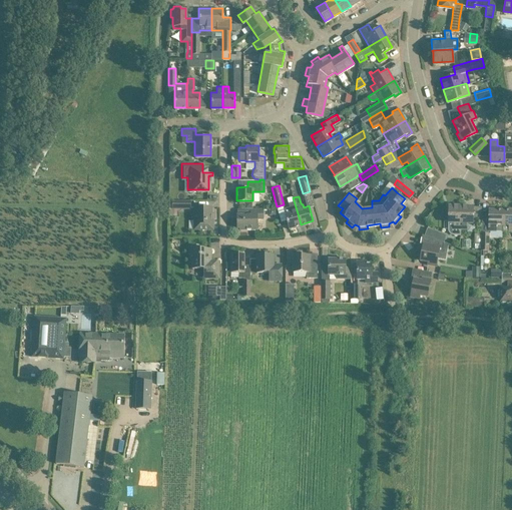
[(288,227),(301,224),(298,213),(294,200),(288,201),(289,205),(283,206),(286,217),(288,227)]
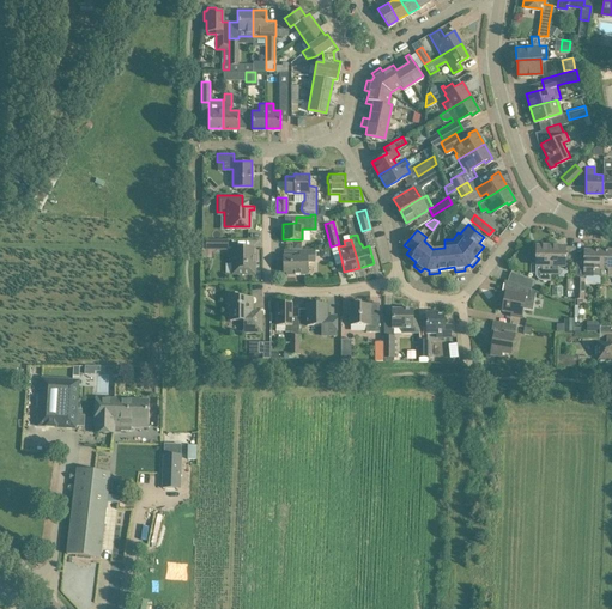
[(550,279),(550,244),(533,244),(533,251),(535,251),(535,272),(541,272),(541,279),(550,279)]
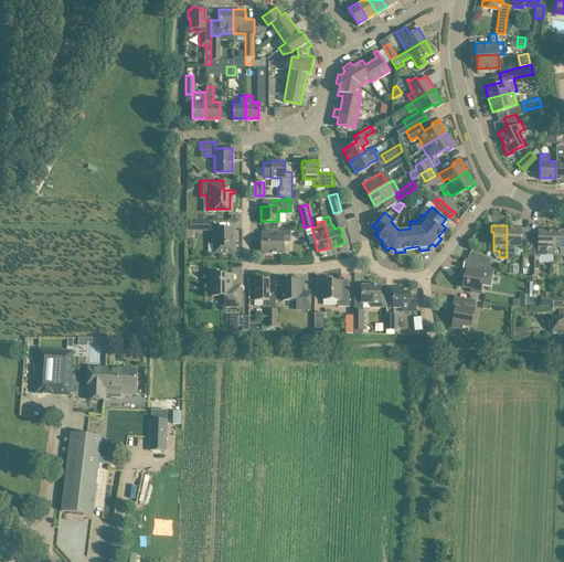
[(519,244),(520,236),(520,225),(507,225),(507,251),(513,251),(513,243),(519,244)]
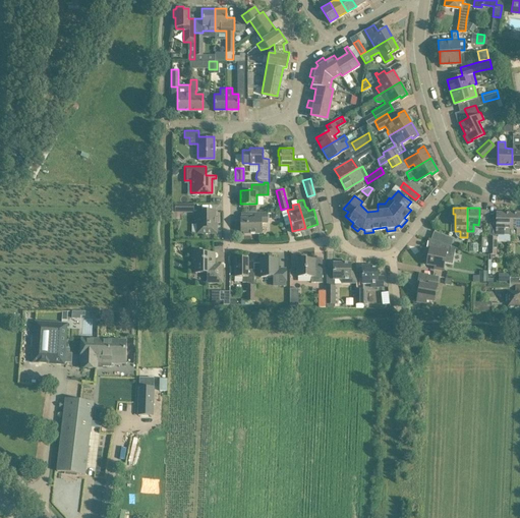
[(215,221),(215,209),(196,209),(196,231),(216,231),(216,221),(215,221)]
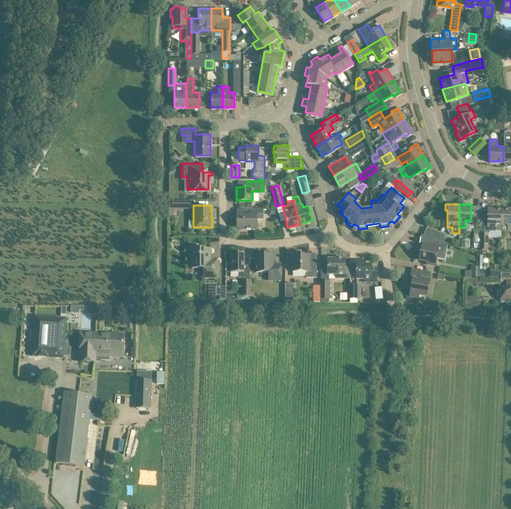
[(256,228),(256,217),(262,216),(262,206),(249,207),(250,213),(236,213),(236,226),(239,226),(239,228),(256,228)]
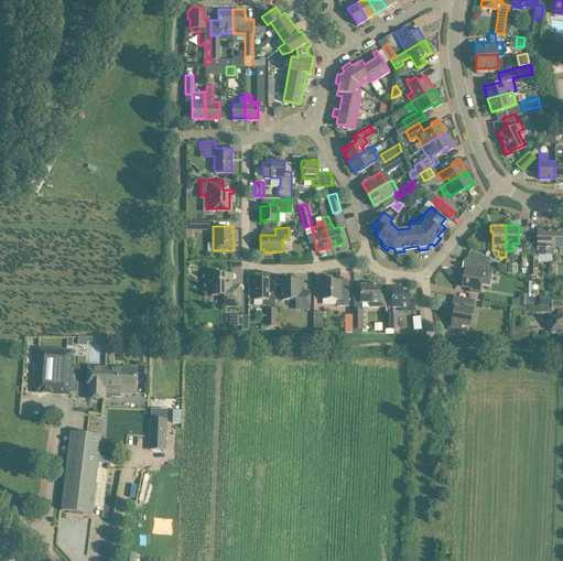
[(529,266),(528,273),(532,273),(537,273),(538,251),(552,252),(552,229),(537,228),(537,243),(529,243),(529,255),(529,261),(529,266)]
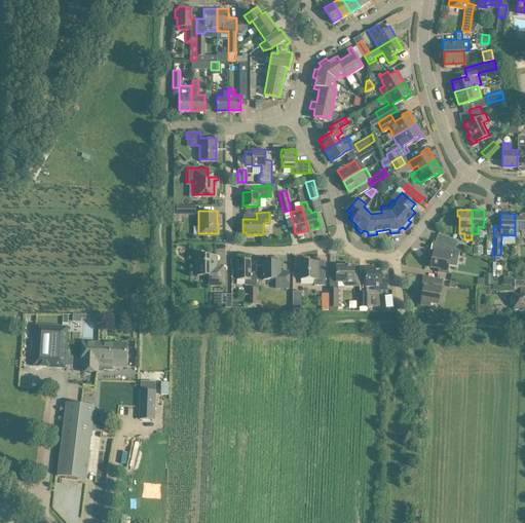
[(524,214),(515,214),(515,235),(524,234),(524,214)]
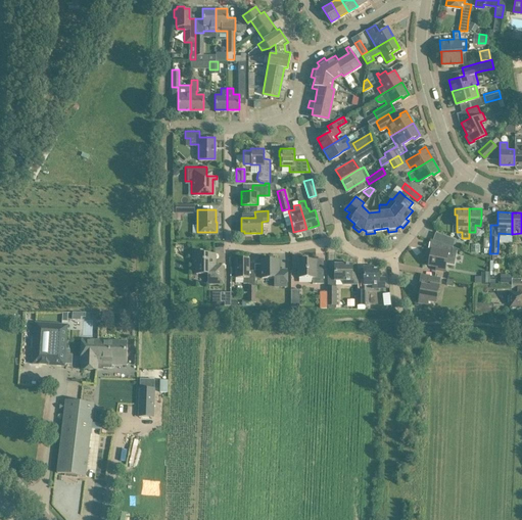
[(452,245),(454,238),(435,231),(432,238),(452,245)]
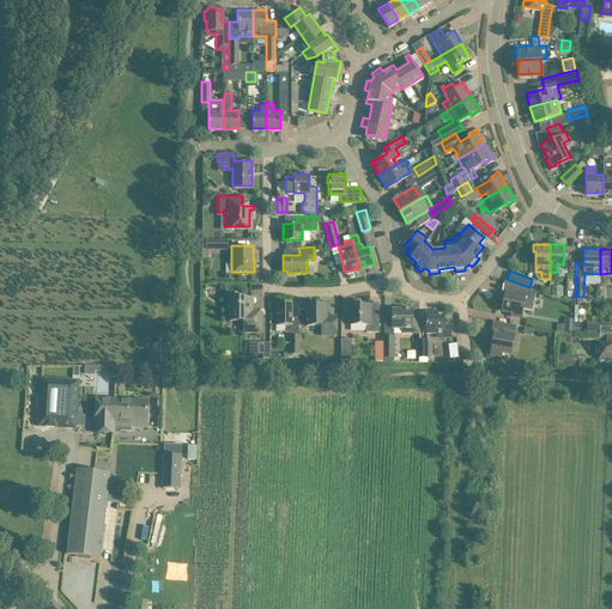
[(531,308),(534,290),(529,287),(507,279),(504,278),(502,288),(504,290),(501,309),(510,311),(510,314),(521,316),(522,306),(531,308)]
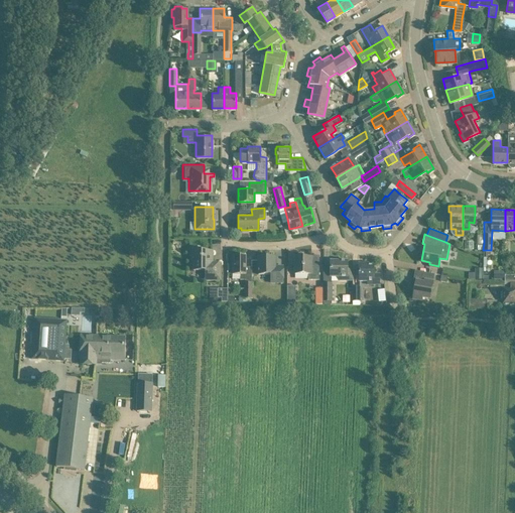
[(220,277),(220,271),(220,261),(209,261),(209,252),(211,252),(211,249),(199,249),(199,246),(189,246),(189,258),(194,258),(192,268),(209,268),(209,277),(220,277)]
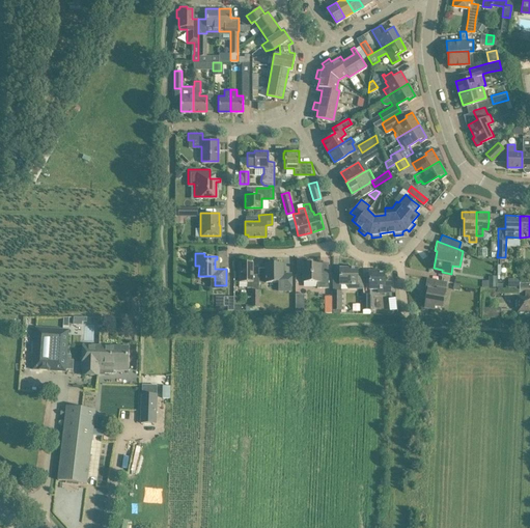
[(252,285),(252,271),(252,260),(239,260),(239,280),(247,280),(247,285),(252,285)]
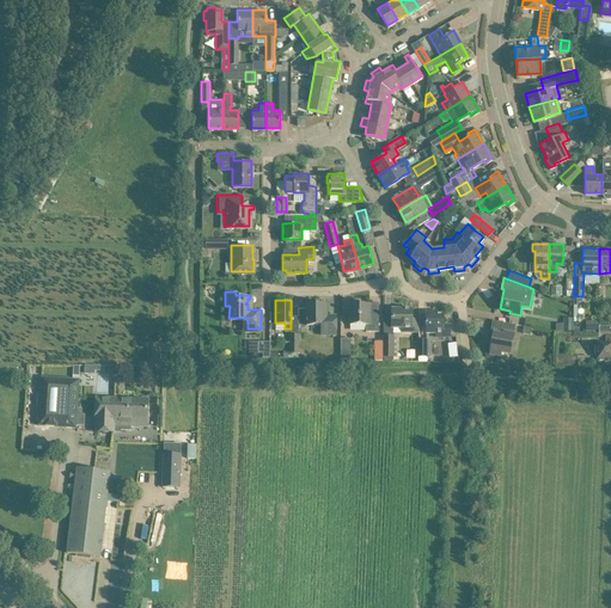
[(315,302),(313,300),(309,300),(306,302),(305,302),(305,324),(321,324),(321,332),(335,332),(335,313),(325,313),(325,302),(315,302)]
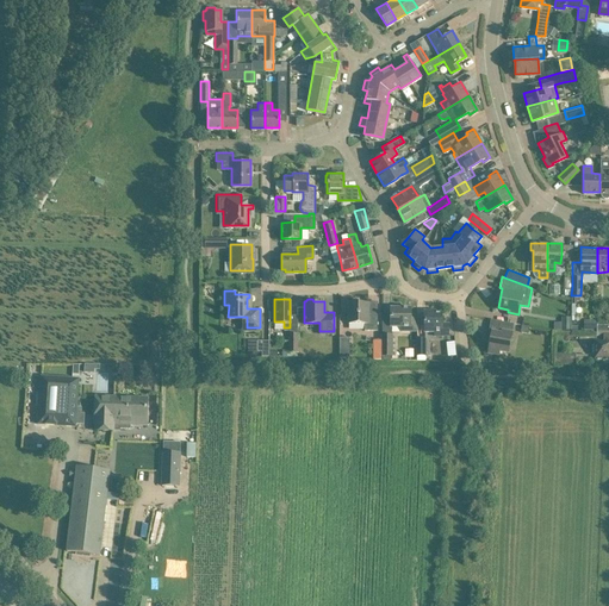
[(377,329),(377,313),(367,313),(367,301),(348,301),(348,322),(364,322),(364,329),(377,329)]
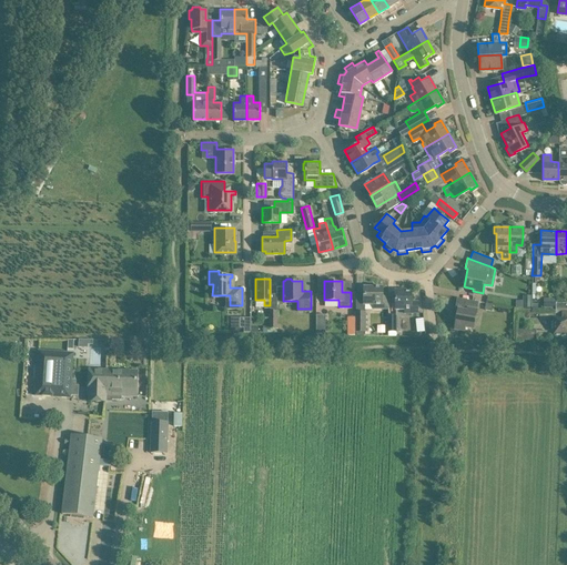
[(387,306),(387,294),(382,294),(382,285),(363,284),(363,302),(372,302),(372,306),(387,306)]
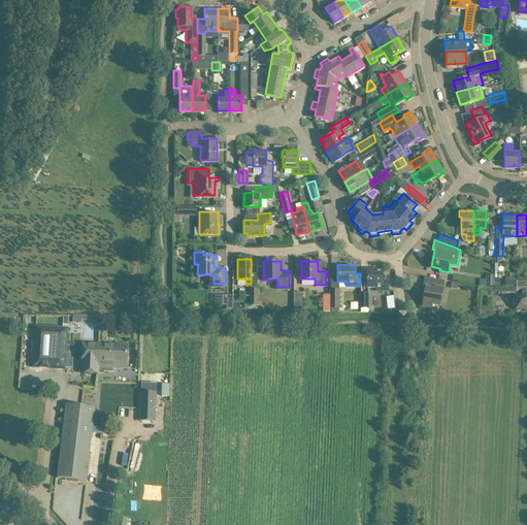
[(388,289),(388,279),(382,279),(382,269),(376,269),(376,268),(366,268),(366,286),(374,286),(374,289),(381,289),(388,289)]
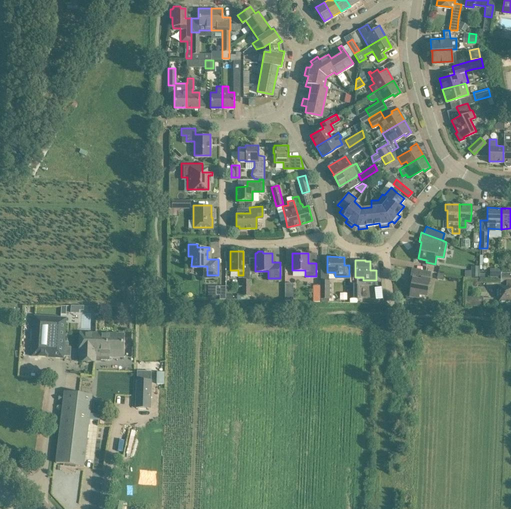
[(426,294),(430,272),(421,270),(420,278),(412,277),(409,294),(417,296),(418,292),(426,294)]
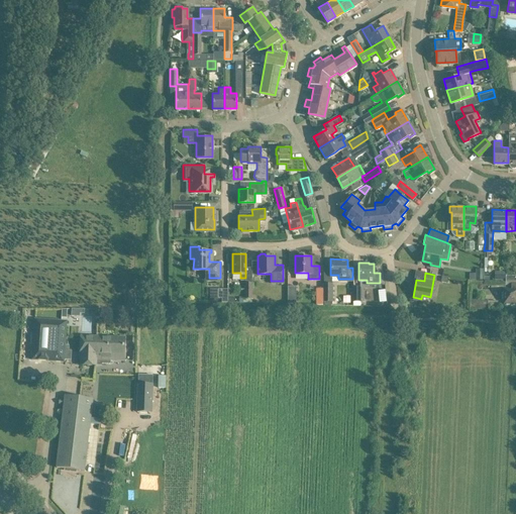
[(515,283),(515,274),(505,274),(505,283),(511,283),(511,285),(501,285),(501,304),(515,304),(515,285),(515,283)]
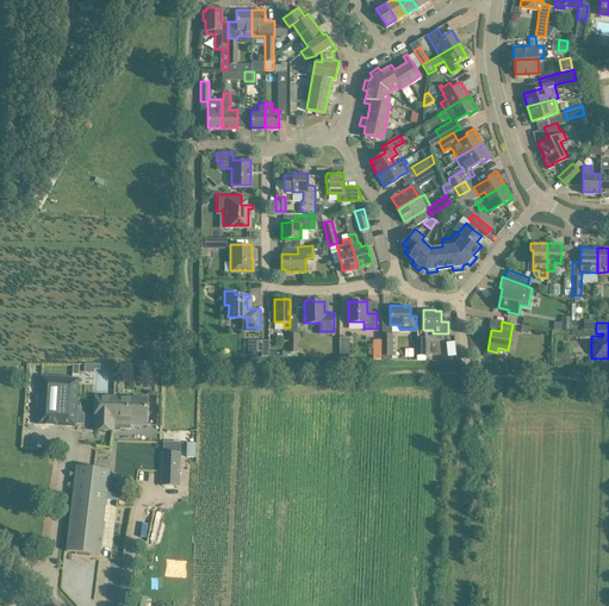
[(287,355),(297,355),(297,331),(289,331),(289,350),(286,350),(287,355)]
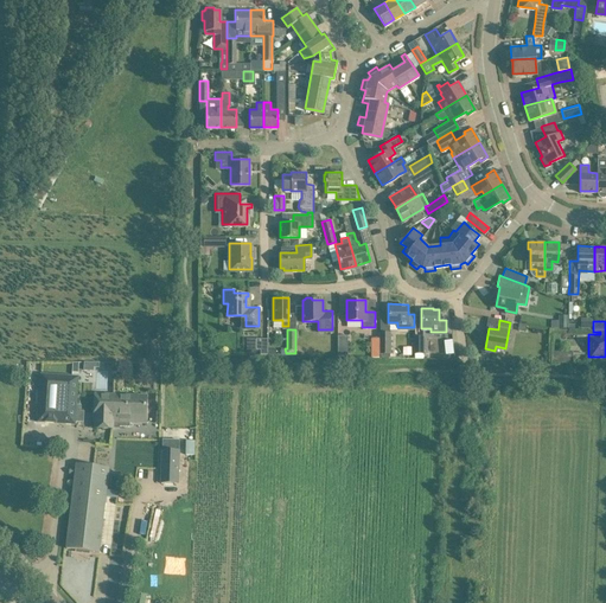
[(380,355),(389,355),(389,332),(380,332),(380,355)]
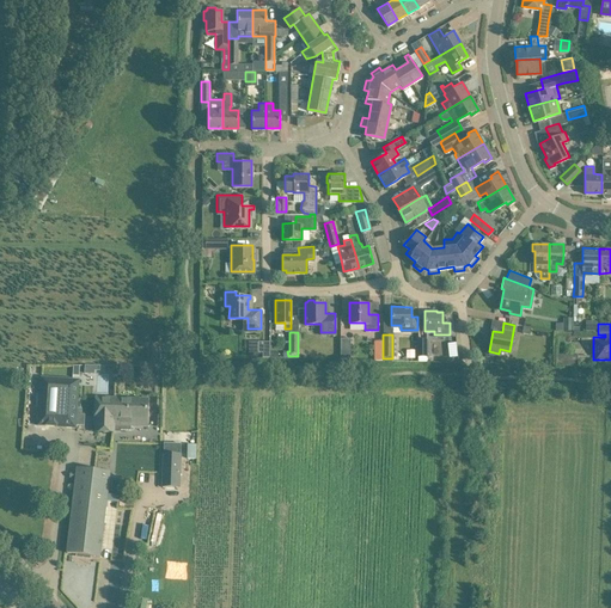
[(349,357),(349,336),(340,336),(340,357),(349,357)]
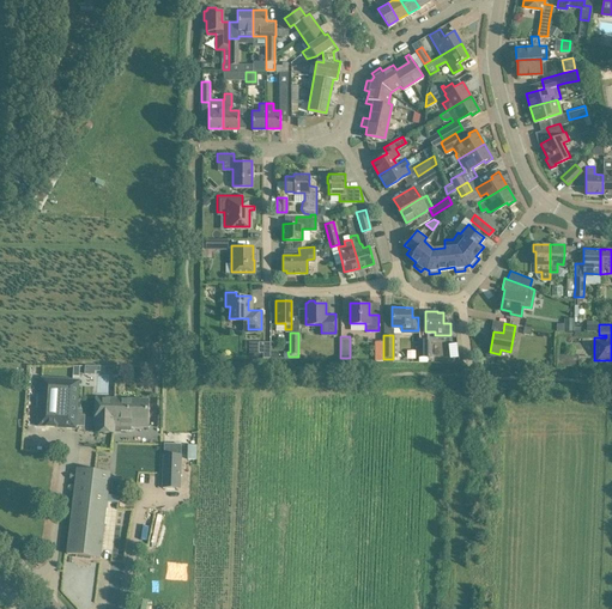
[(270,355),(270,340),(258,340),(258,351),(262,351),(262,355),(270,355)]
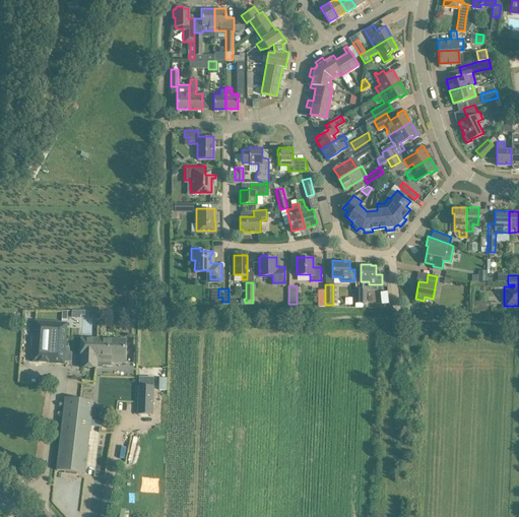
[(480,300),(480,309),(490,309),(490,307),(500,307),(500,301),(491,301),(491,300),(480,300)]
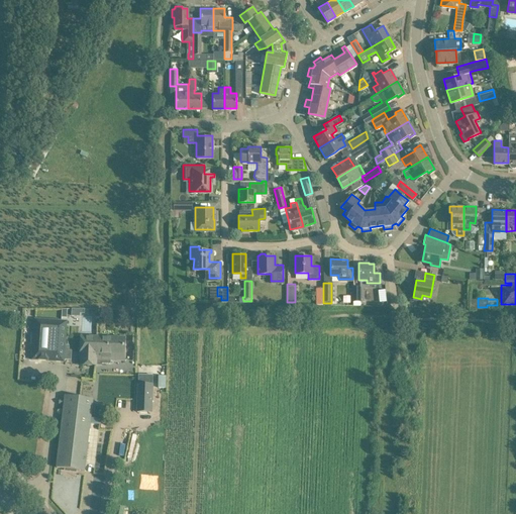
[(31,357),(63,360),(66,319),(33,317),(31,357)]
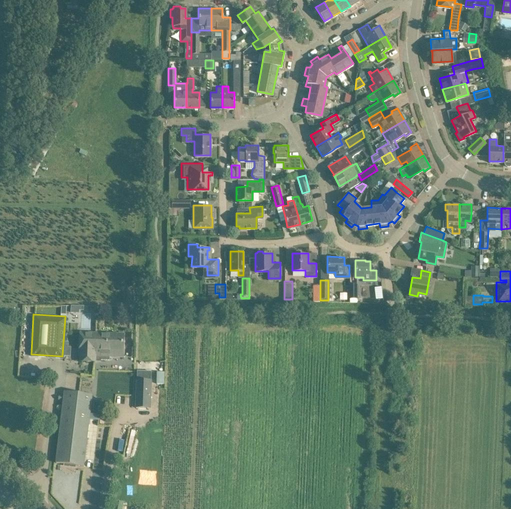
[(80,331),(79,359),(94,359),(94,357),(108,358),(108,354),(108,350),(122,351),(123,332),(80,331)]
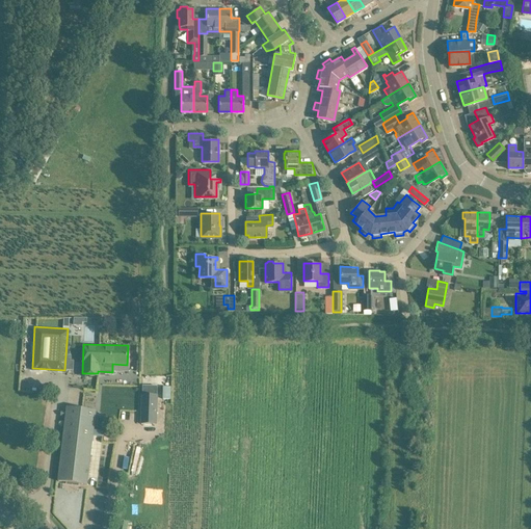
[(169,396),(169,384),(161,384),(161,396),(169,396)]
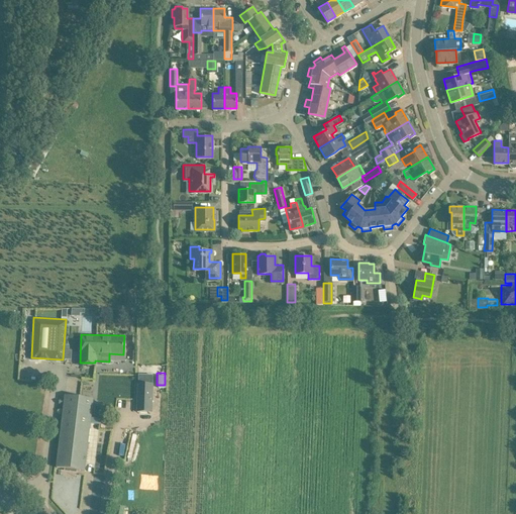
[(136,410),(150,410),(151,381),(137,381),(136,410)]
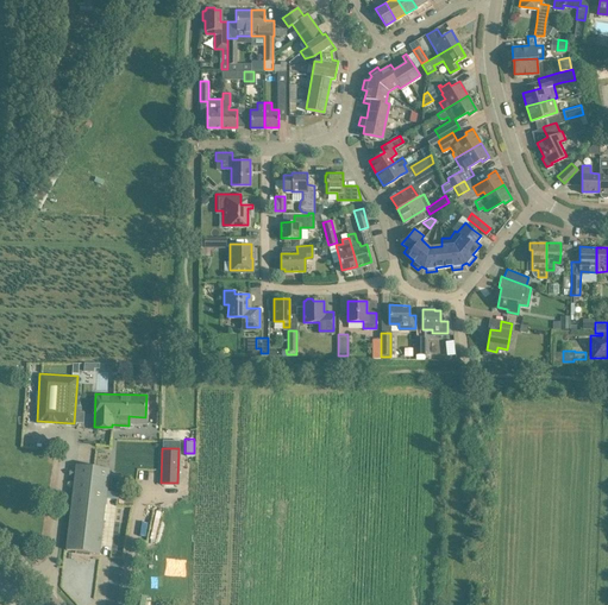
[(99,552),(108,467),(76,462),(66,548),(99,552)]
